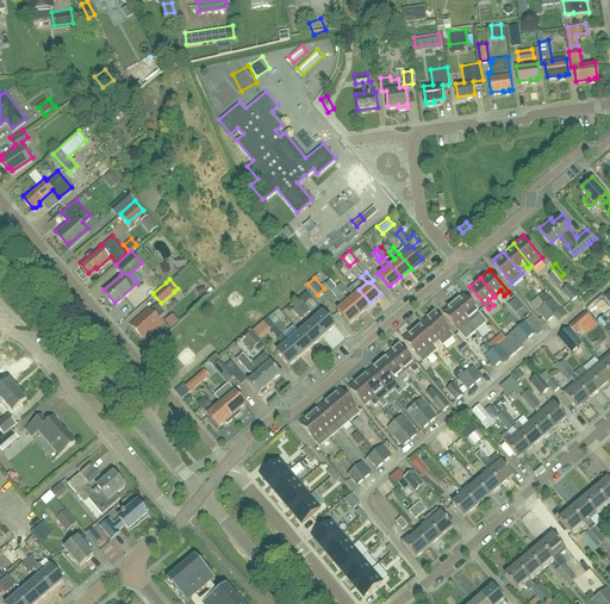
[(571,297),(578,291),(570,280),(562,286),(571,297)]
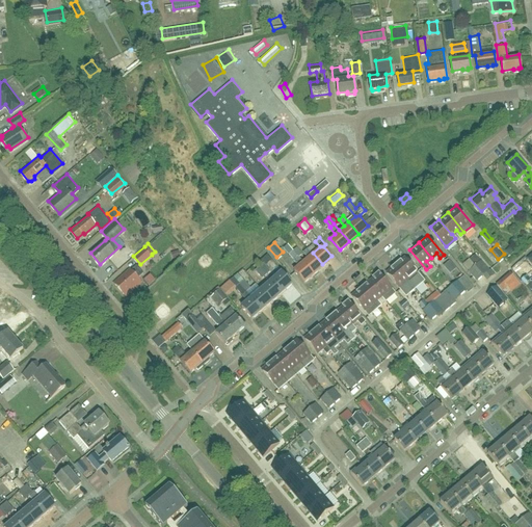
[(293,248),(298,254),(301,251),(296,245),(293,248)]
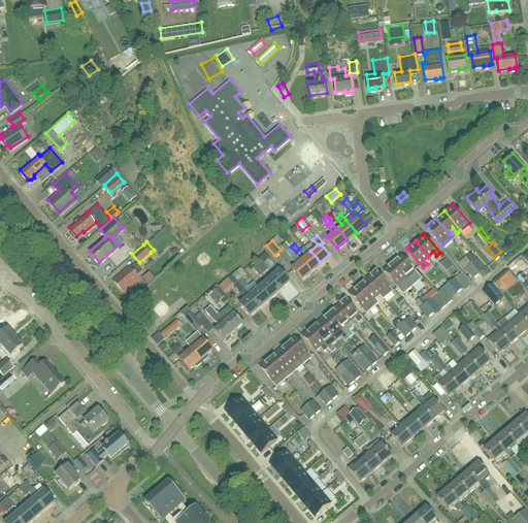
[(301,258),(311,269),(320,262),(310,251),(304,243),(300,248),(306,254),(301,258)]
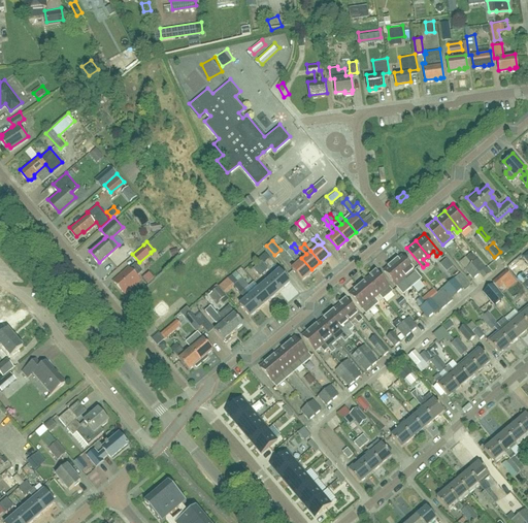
[(296,252),(291,247),(288,249),(292,255),(291,256),(297,262),(292,266),(302,278),(311,269),(301,258),(296,252)]
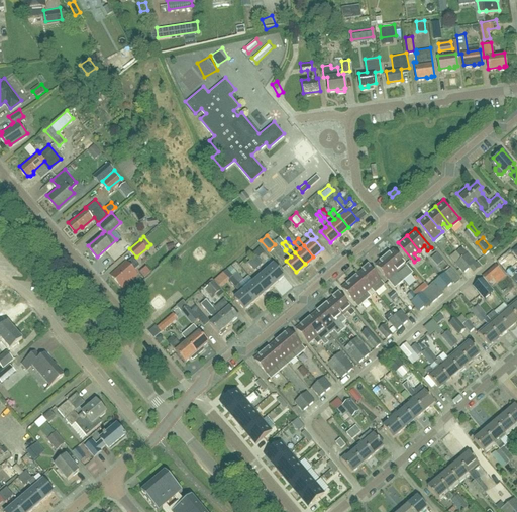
[(393,246),(384,254),(403,276),(412,269),(393,246)]
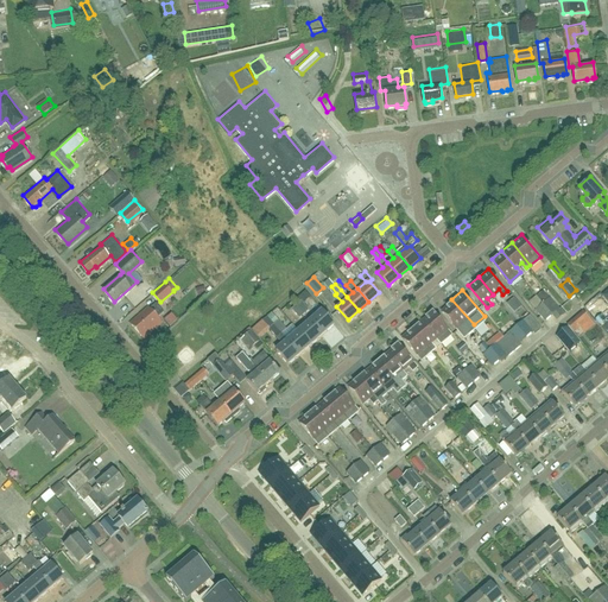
[(550,293),(543,299),(552,311),(559,304),(550,293)]
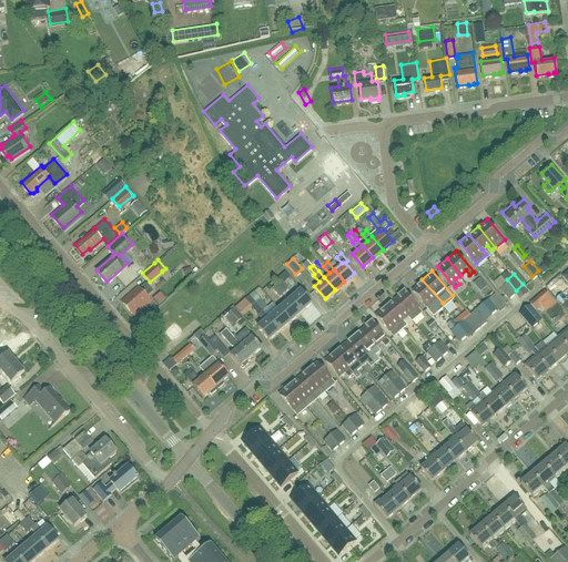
[(282,278),(277,282),(284,290),(288,287),(282,278)]
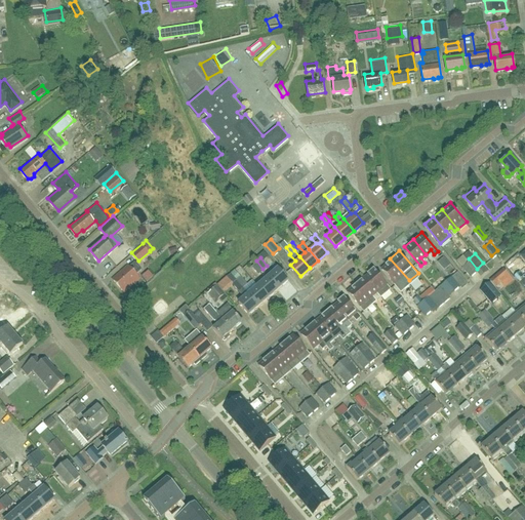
[(135,272),(140,266),(134,258),(129,264),(127,263),(112,276),(123,289),(138,275),(135,272)]
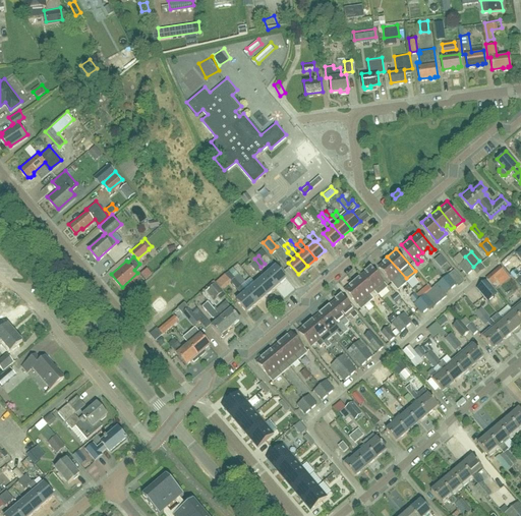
[(406,278),(387,256),(379,264),(397,286),(406,278)]
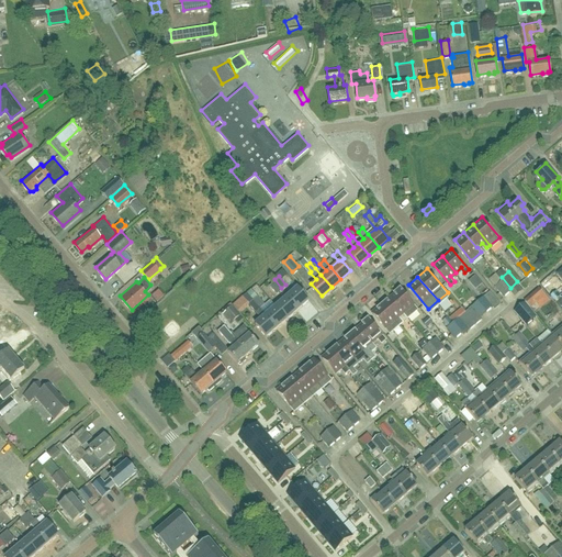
[(502,277),(495,282),(503,293),(510,288),(502,277)]
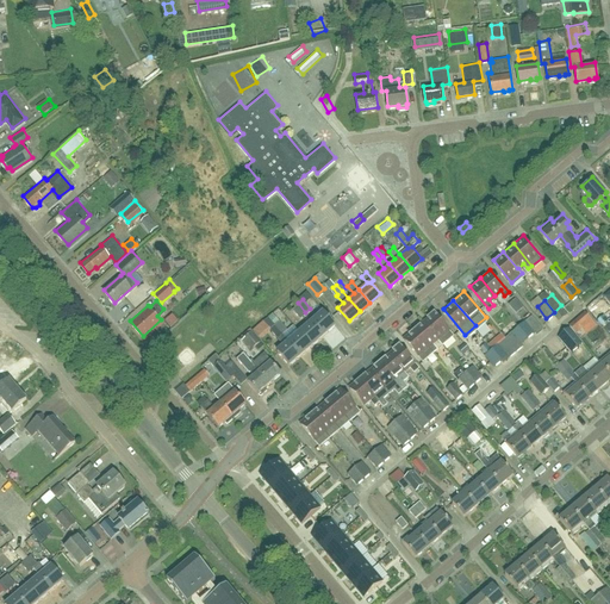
[(298,303),(293,306),(300,316),(305,312),(298,303)]
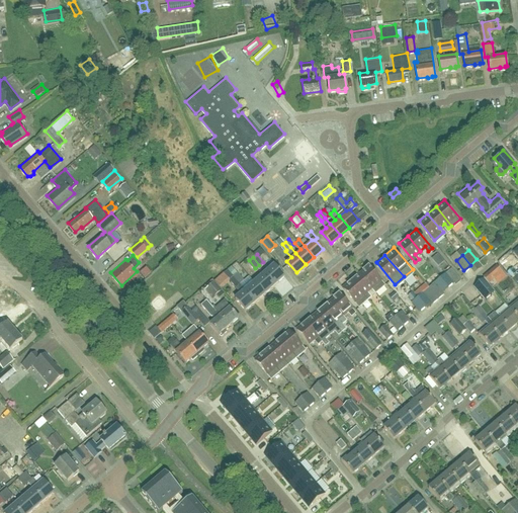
[(511,273),(516,269),(508,259),(503,264),(511,273)]
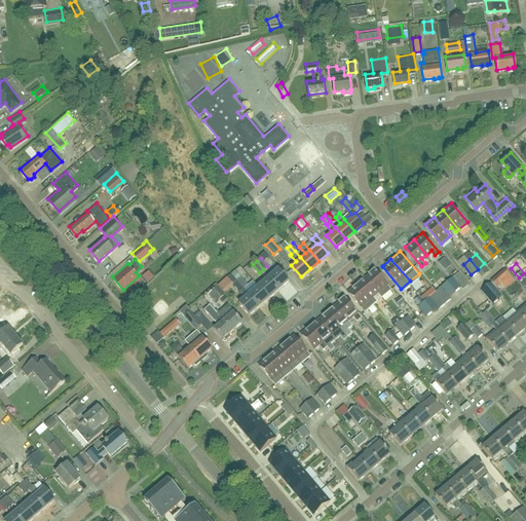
[(278,266),(268,274),(278,287),(289,278),(278,266)]
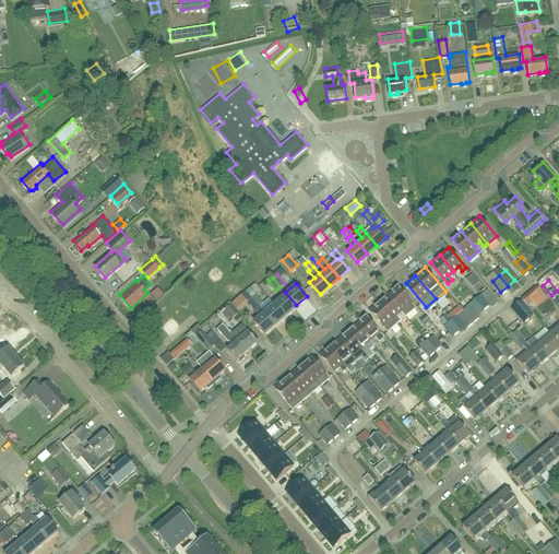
[(535,283),(521,295),(527,303),(542,291),(535,283)]
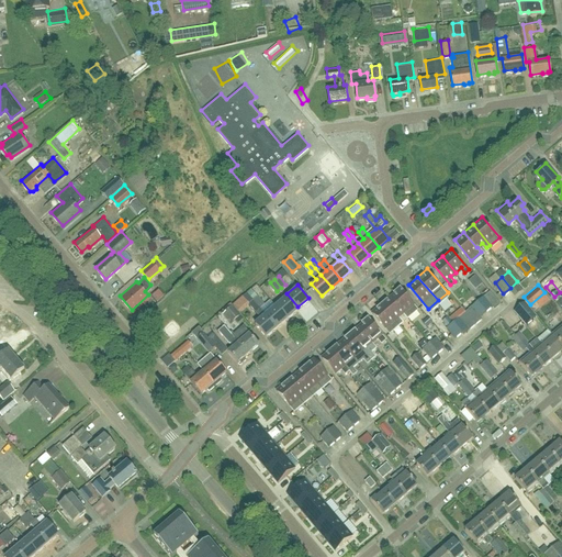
[(401,286),(391,293),(408,314),(417,307),(401,286)]
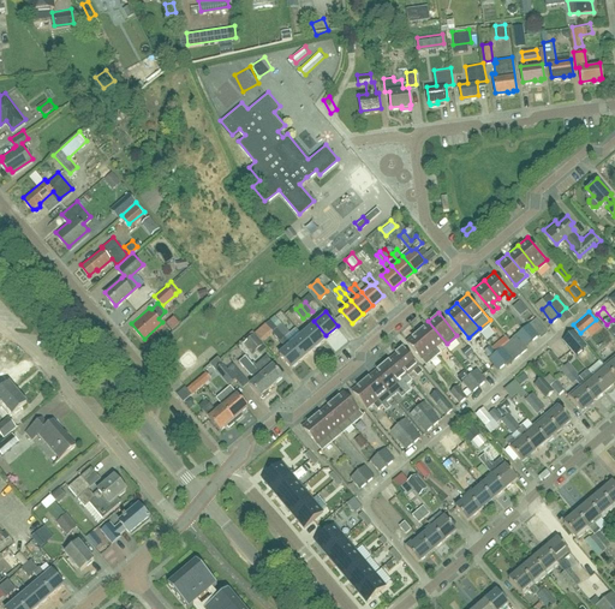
[(266,321),(272,328),(276,324),(270,317),(266,321)]
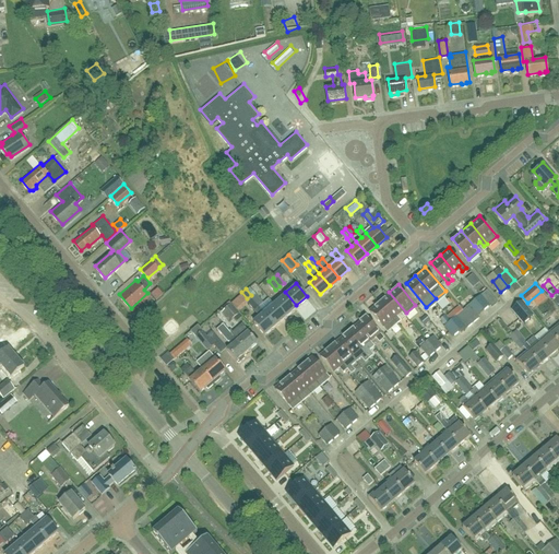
[(482,291),(475,296),(484,306),(490,301),(482,291)]
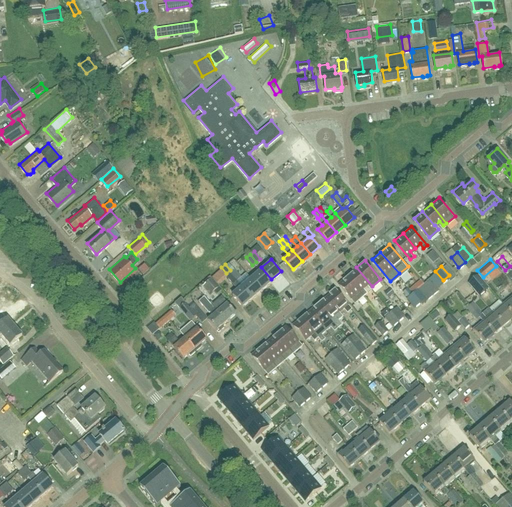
[(230,270),(237,278),(241,275),(234,267),(230,270)]
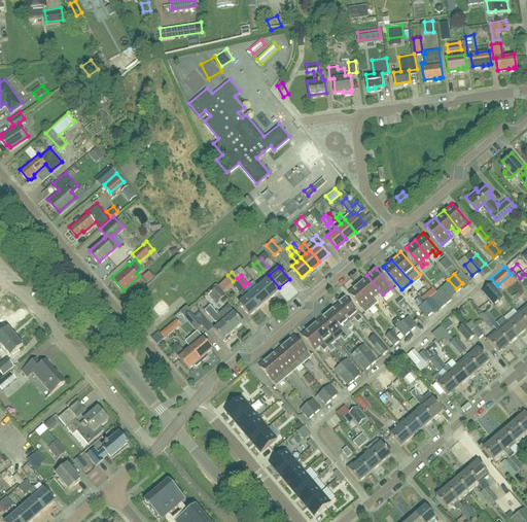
[(270,296),(279,287),(269,275),(259,283),(270,296)]
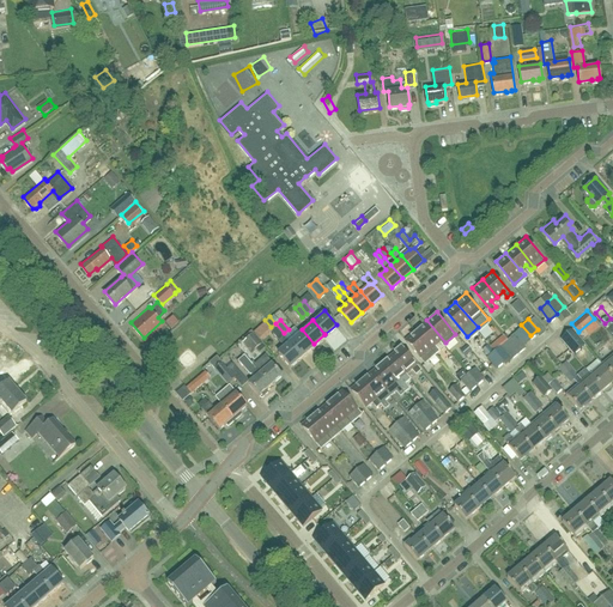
[(426,320),(417,328),(435,351),(445,343),(426,320)]
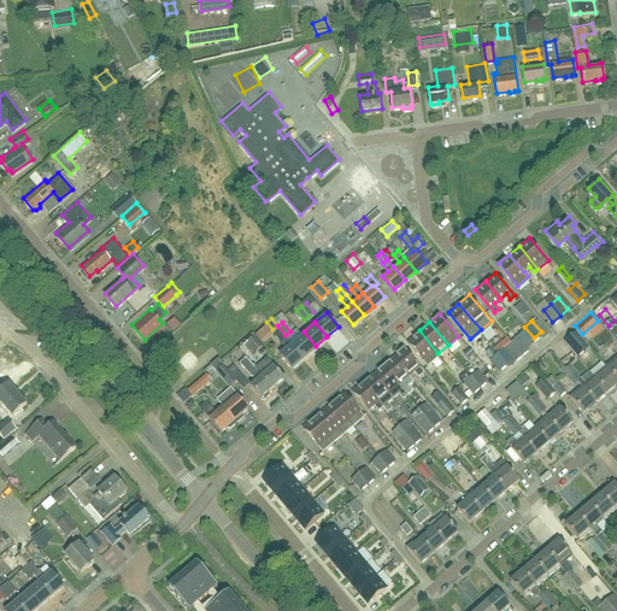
[(292,342),(286,335),(277,325),(272,329),(287,346),(280,352),(292,366),(304,357),(292,342)]
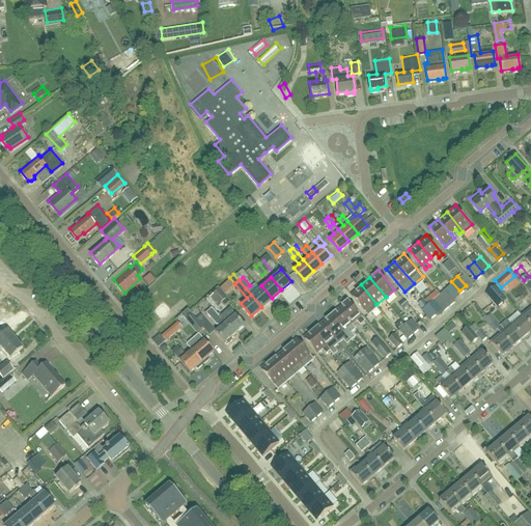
[(453,296),(459,291),(451,281),(440,291),(449,303),(455,298),(453,296)]
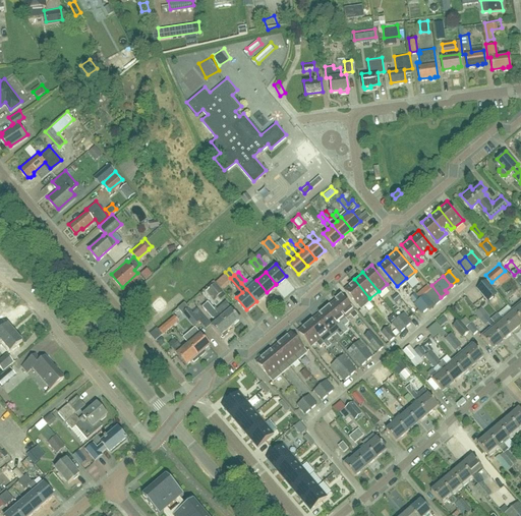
[(498,290),(486,277),(476,285),(487,298),(498,290)]
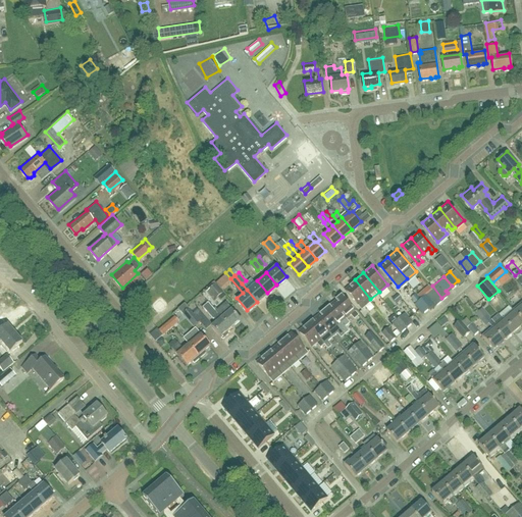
[(370,299),(355,279),(346,287),(362,306),(370,299)]
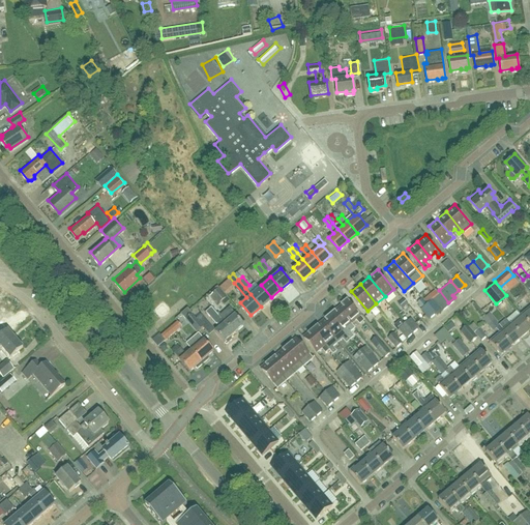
[(261,285),(251,294),(261,307),(271,297),(261,285)]
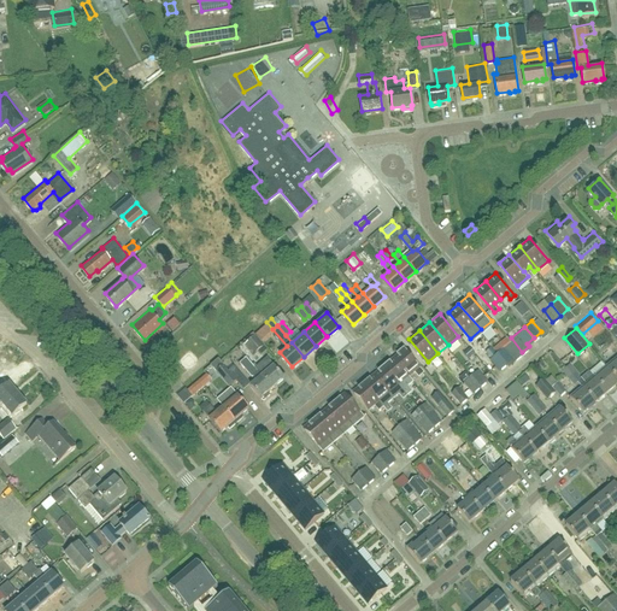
[(257,333),(250,338),(245,341),(253,351),(264,341),(262,339),(257,333)]
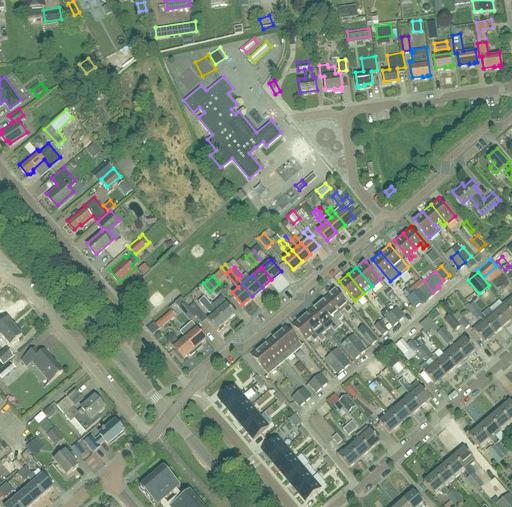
[(413,290),(421,299),(426,294),(428,296),(433,292),(424,280),(413,290)]
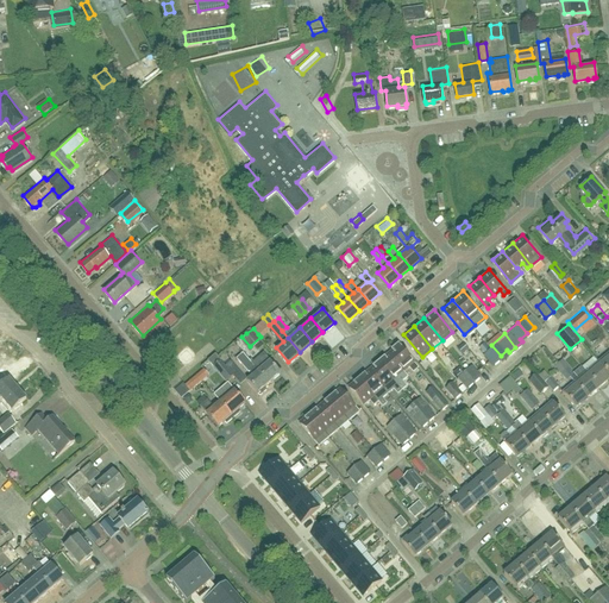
[(462,350),(468,345),(463,339),(457,344),(462,350)]
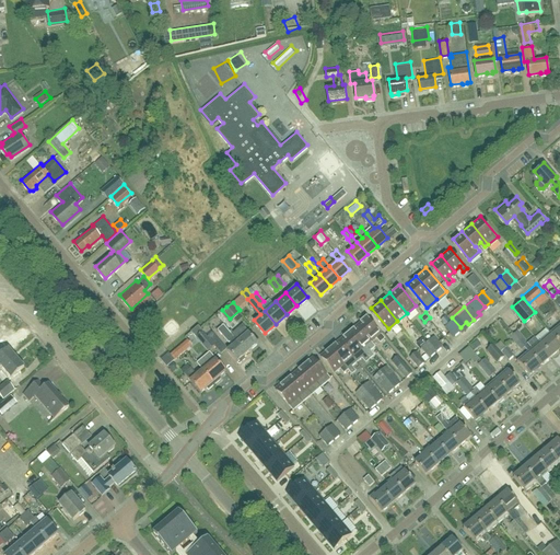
[(366,314),(358,323),(371,338),(376,333),(380,338),(384,335),(366,314)]
